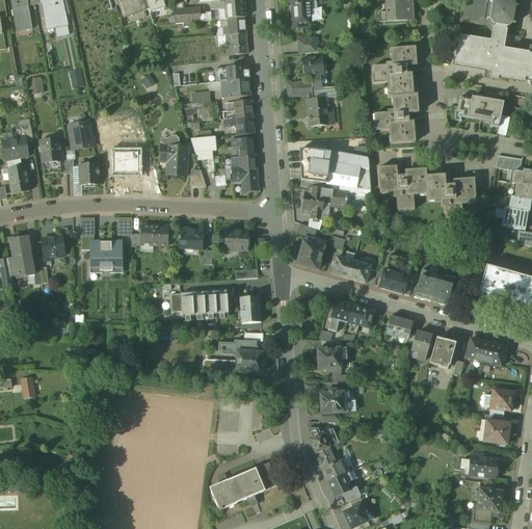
[(10,0),(17,30),(24,29),(23,27),(31,25),(28,4),(27,0),(10,0)]
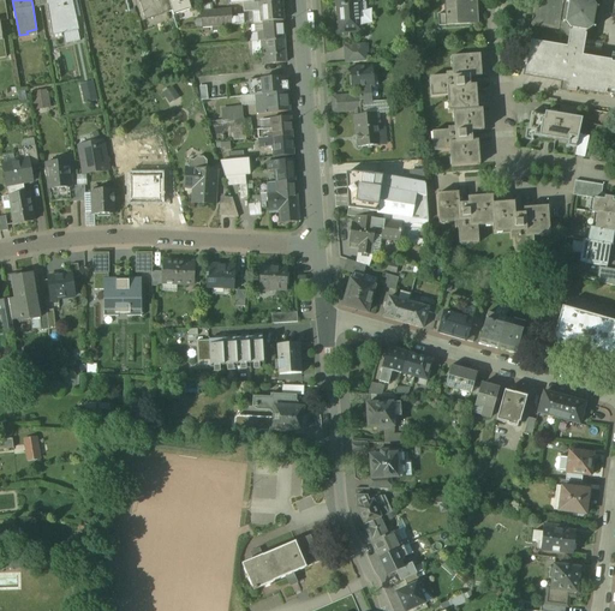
[(46,0),(47,3),(52,33),(64,30),(66,41),(81,39),(72,0),(46,0)]
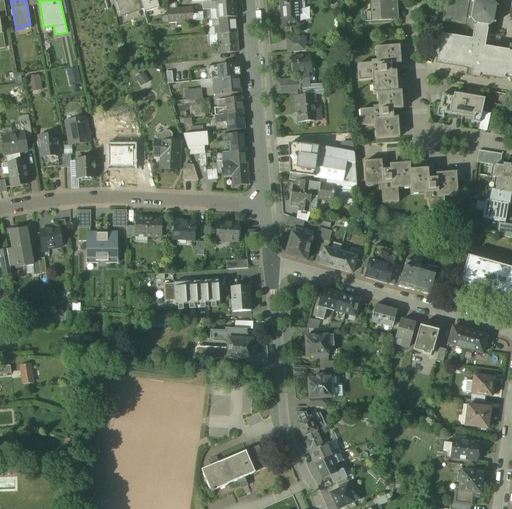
[(114,0),(116,4),(118,4),(120,12),(135,7),(134,4),(132,0),(114,0)]
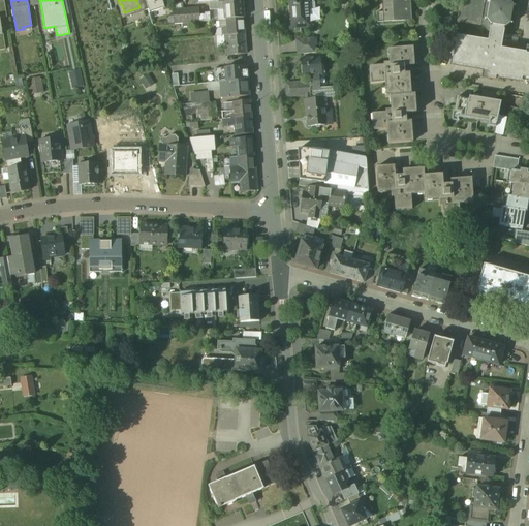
[(146,0),(147,2),(149,10),(164,5),(162,0),(146,0)]
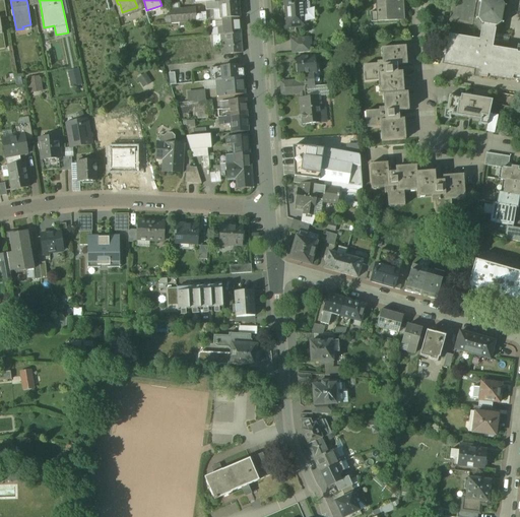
[(190,0),(190,1),(205,0),(205,8),(220,7),(221,17),(222,16),(240,15),(238,0),(190,0)]
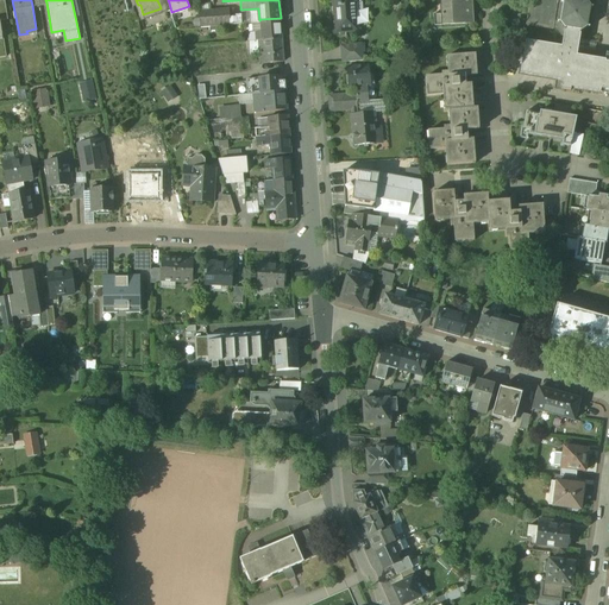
[(332,0),(336,29),(358,27),(356,8),(356,4),(355,2),(357,0),(332,0)]
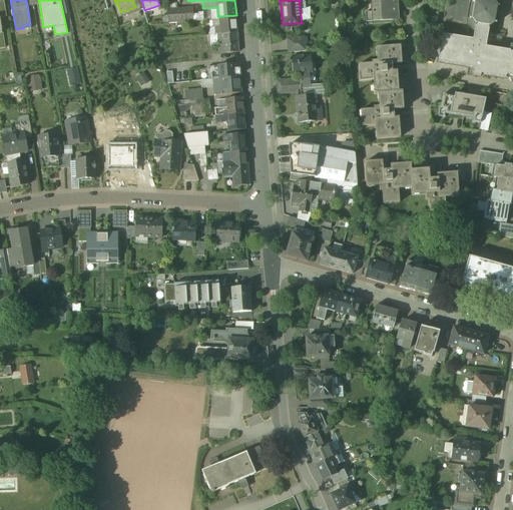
[(371,0),(372,9),(366,10),(366,19),(398,18),(396,0),(371,0)]
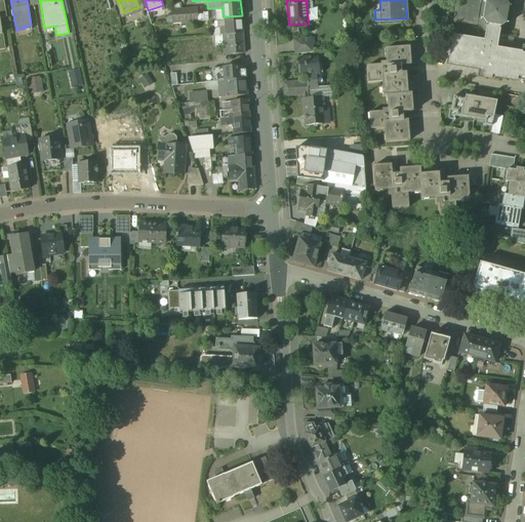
[(505,1),(500,0),(488,0),(488,1),(485,17),(487,21),(485,32),(484,40),(453,35),(448,62),(485,68),(484,75),(492,76),(492,74),(517,78),(517,75),(521,51),(521,50),(497,47),(498,41),(499,33),(501,23),(503,21),(507,3),(505,1)]
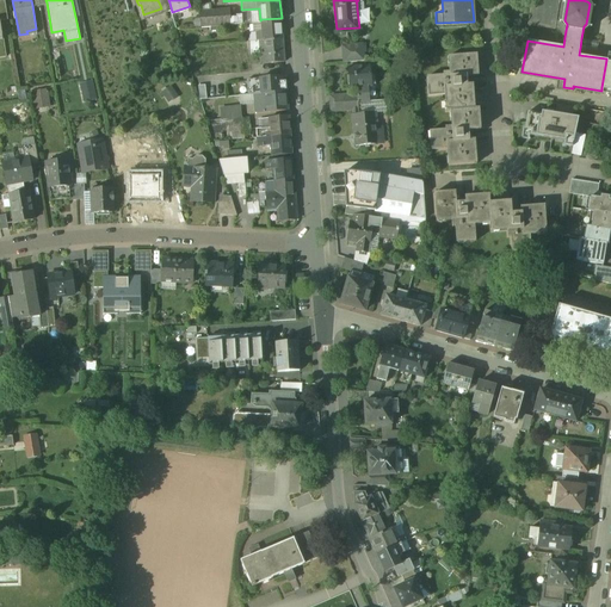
[(531,0),(528,24),(559,29),(565,37),(567,24),(565,20),(568,1),(560,0),(531,0)]
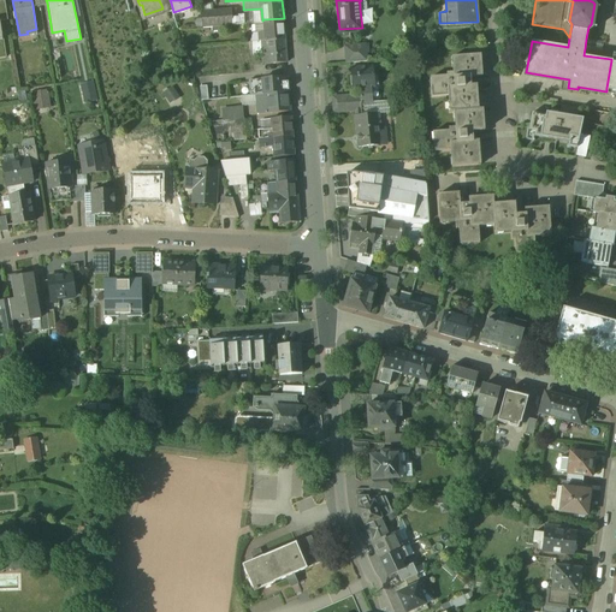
[(230,7),(202,9),(203,25),(244,22),(243,12),(231,13),(230,7)]
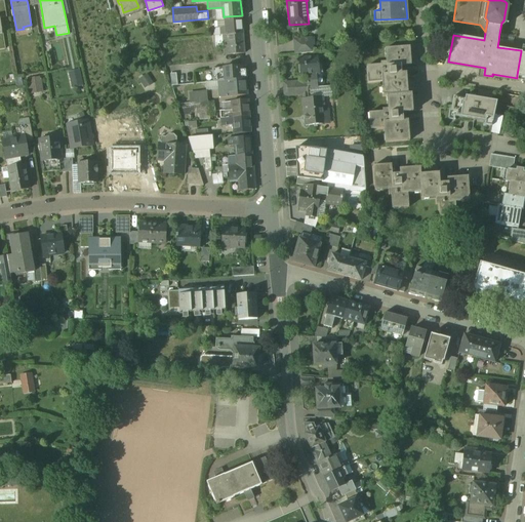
[(242,15),(225,16),(226,25),(226,32),(242,31),(242,15)]
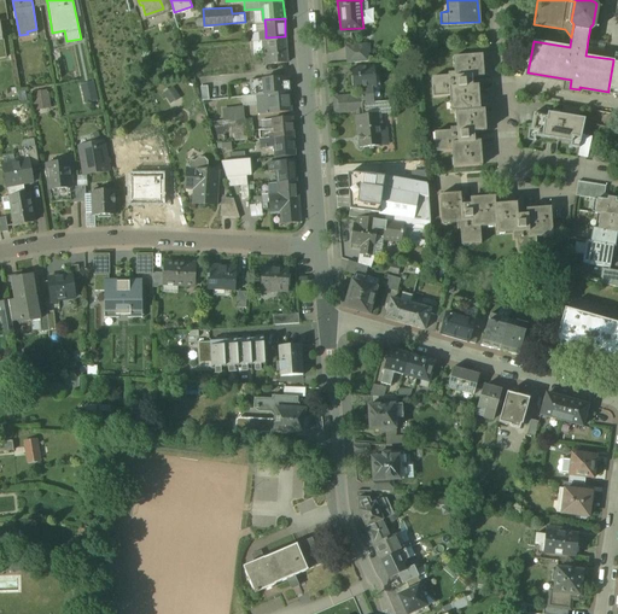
[(285,36),(266,37),(267,50),(268,60),(287,59),(285,36)]
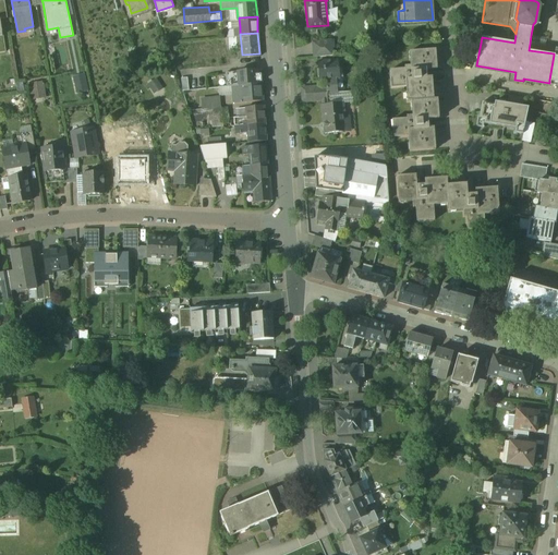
[(240,34),(232,35),(232,46),(241,45),(240,34)]
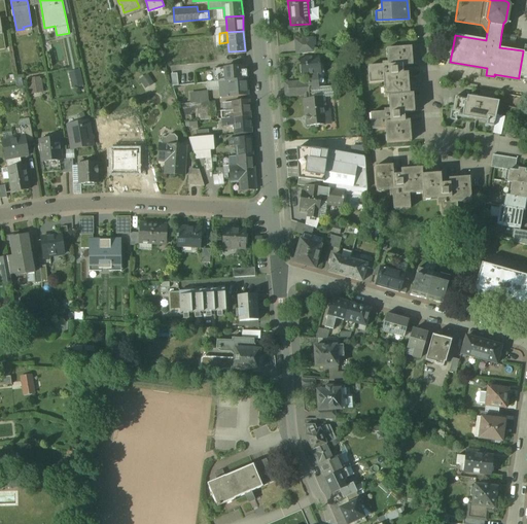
[(312,36),(295,37),(295,51),(314,50),(312,36)]
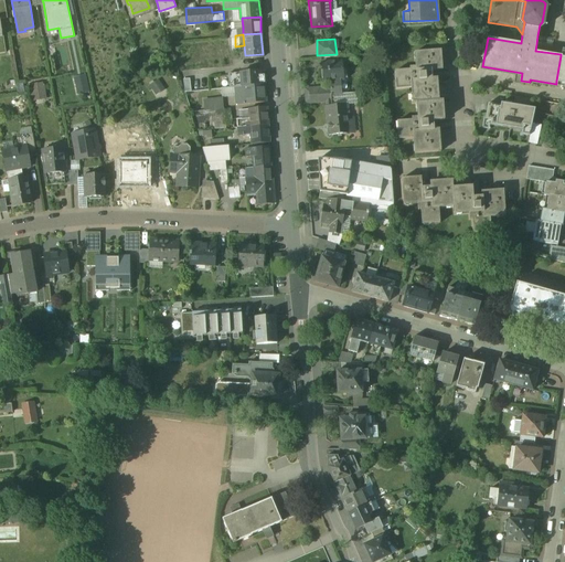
[(440,48),(414,50),(415,51),(416,51),(416,57),(415,57),(416,64),(409,65),(409,67),(395,70),(398,70),(400,77),(395,77),(396,87),(412,85),(412,93),(416,93),(417,99),(413,99),(413,101),(417,101),(417,102),(420,102),(422,107),(417,107),(418,115),(412,115),(412,118),(397,119),(397,120),(402,120),(402,128),(398,128),(398,137),(413,136),(414,144),(418,142),(419,149),(414,150),(414,151),(441,149),(439,127),(434,127),(433,118),(445,117),(443,98),(439,99),(437,76),(433,76),(432,69),(443,67),(440,48)]
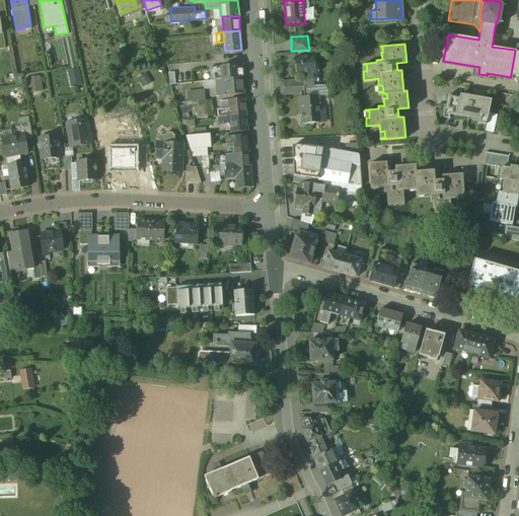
[(314,54),(295,56),(297,72),(302,71),(303,77),(303,85),(314,84),(312,70),(316,70),(316,69),(318,69),(318,60),(315,60),(314,54)]
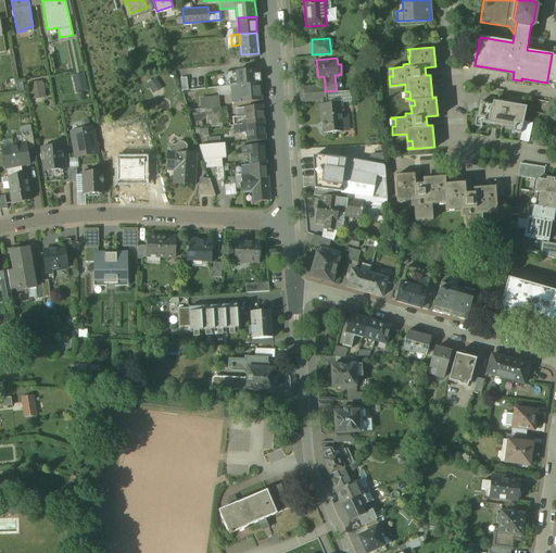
[(260,67),(225,70),(226,84),(240,83),(261,80),(260,67)]
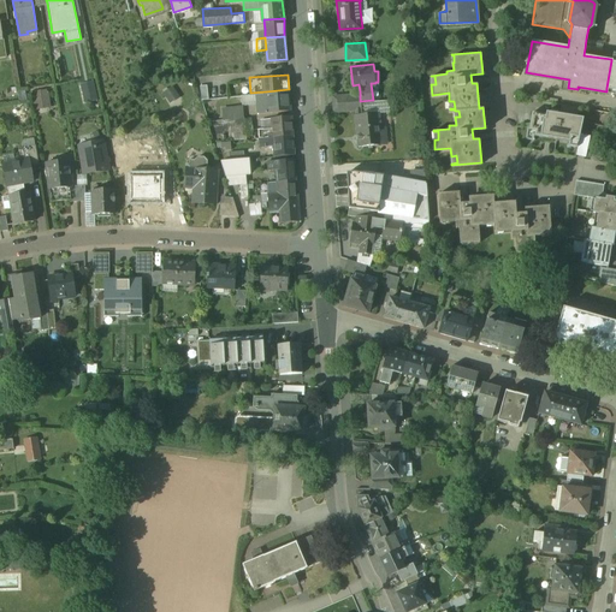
[(98,97),(93,78),(81,82),(84,100),(98,97)]
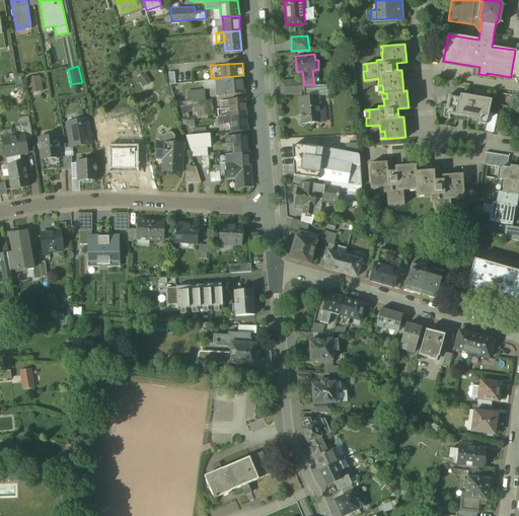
[(152,79),(146,70),(138,75),(143,85),(152,79)]
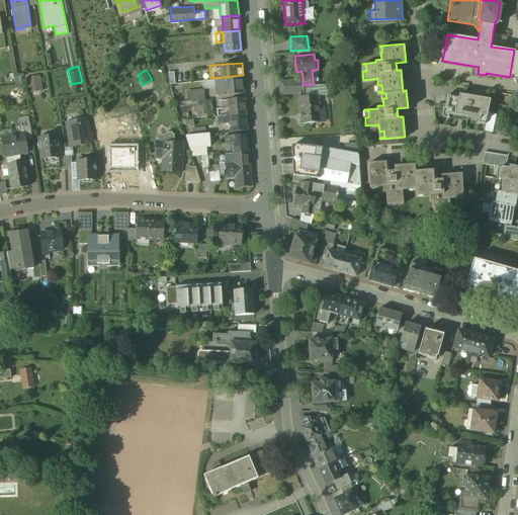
[(40,73),(26,75),(28,90),(44,88),(40,73)]
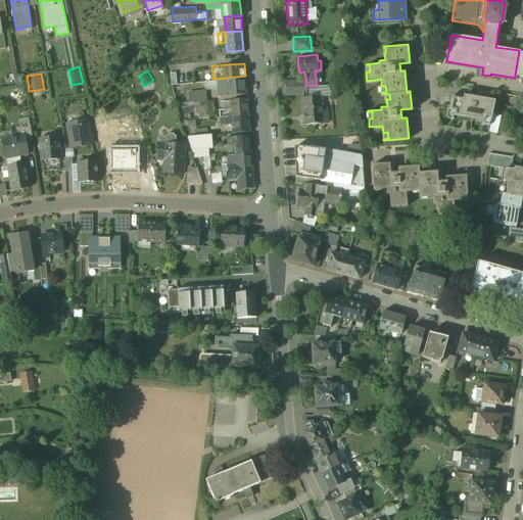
[(245,76),(226,78),(227,94),(247,92),(245,76)]
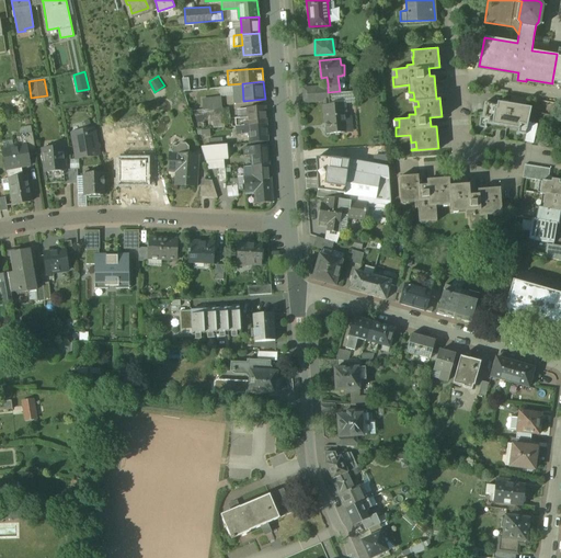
[(328,83),(313,84),(313,93),(328,92),(328,83)]
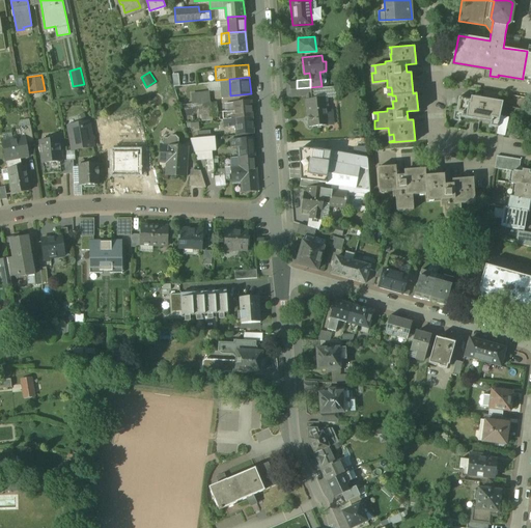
[(210,88),(191,89),(192,101),(211,100),(210,88)]
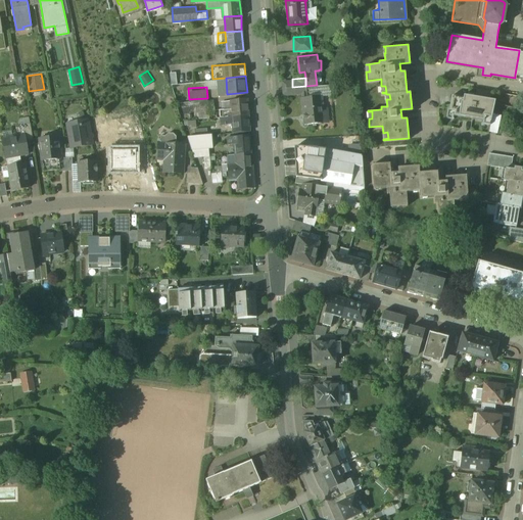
[(322,95),(307,96),(306,92),(301,93),(304,123),(324,121),(322,95)]
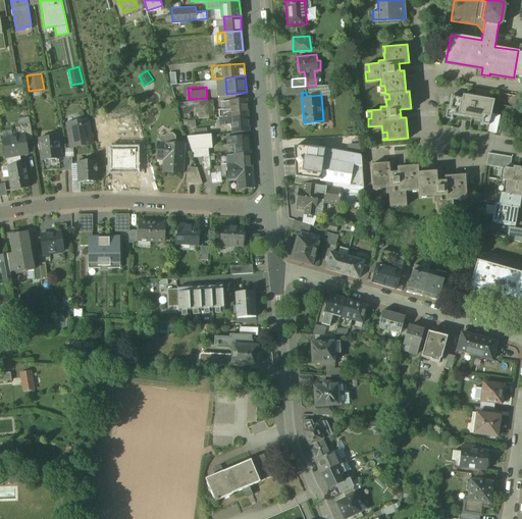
[(246,98),(229,99),(230,107),(230,115),(247,114),(246,98)]
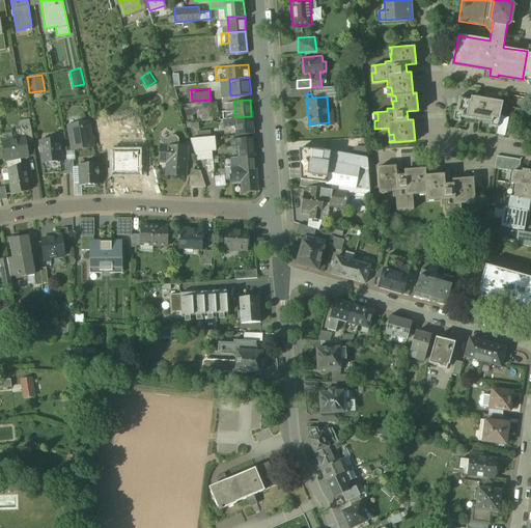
[(485,111),(472,110),(469,129),(482,131),(485,111)]
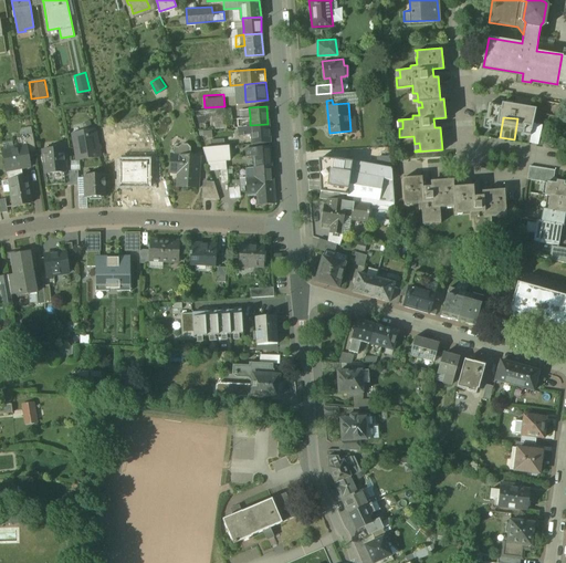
[(116,133),(114,121),(105,123),(106,134),(116,133)]
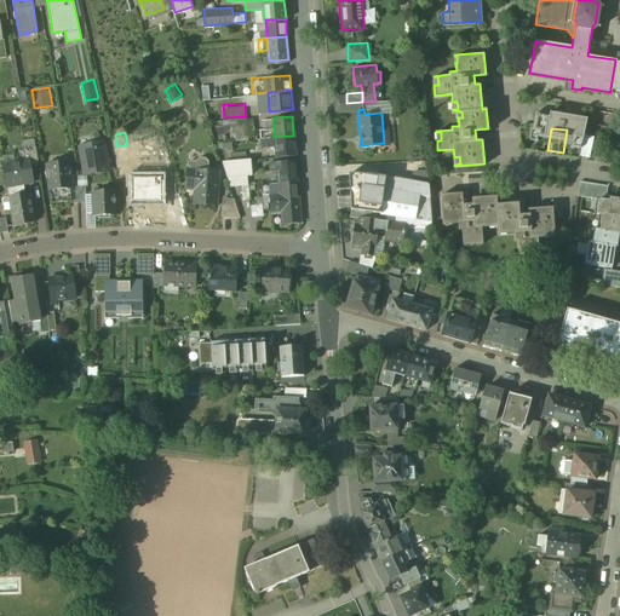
[(293,136),(274,137),(275,145),(276,156),(296,155),(293,136)]
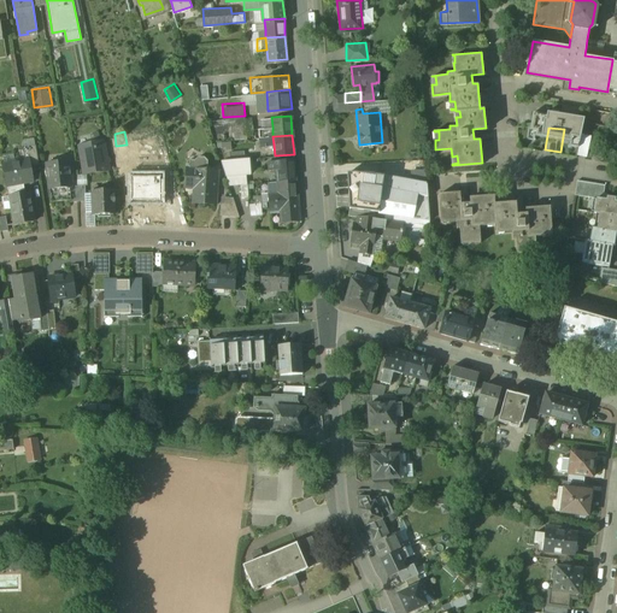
[(99,136),(90,137),(88,141),(88,142),(78,143),(83,171),(107,168),(106,161),(109,159),(107,158),(105,157),(103,139),(99,136)]
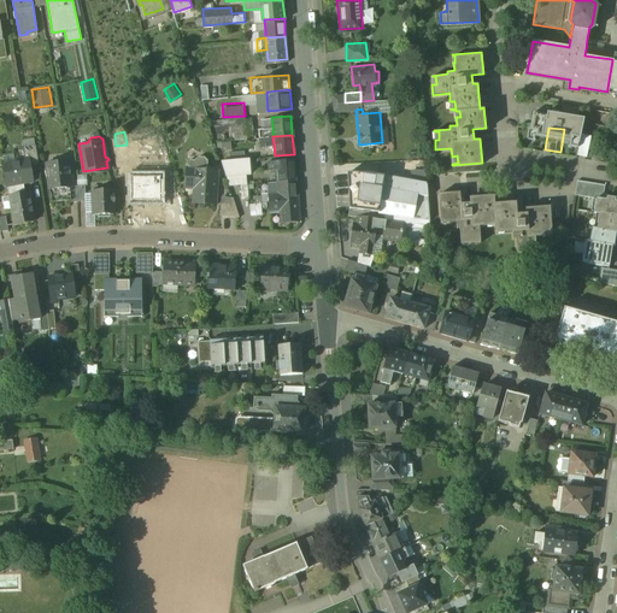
[(579,140),(577,152),(587,154),(588,141),(579,140)]
